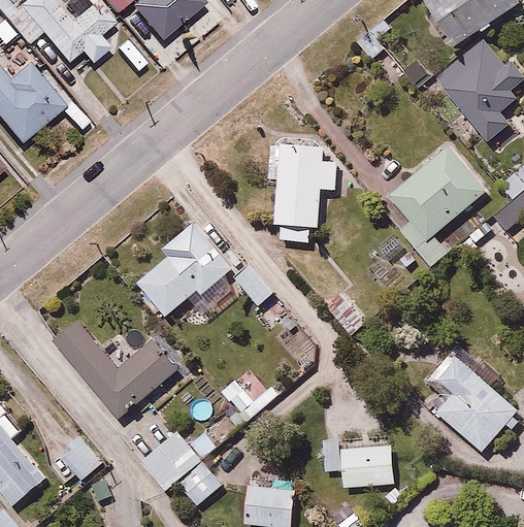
[(0,14),(25,45),(40,33),(65,64),(80,52),(90,63),(109,47),(99,35),(118,21),(113,14),(101,0),(69,0),(62,6),(57,0),(0,0),(0,14)]
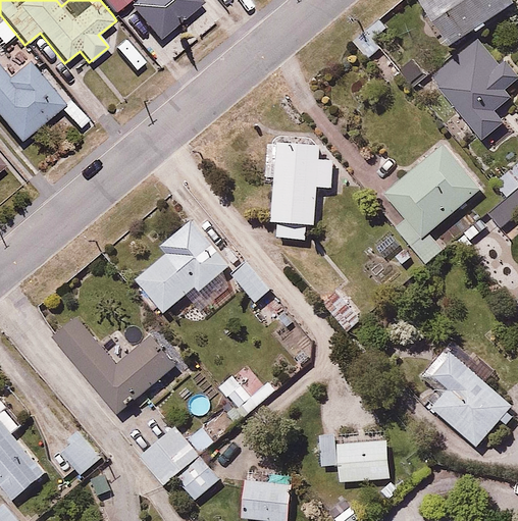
[(157,38),(200,4),(196,0),(100,0),(112,14),(127,2),(157,38)]
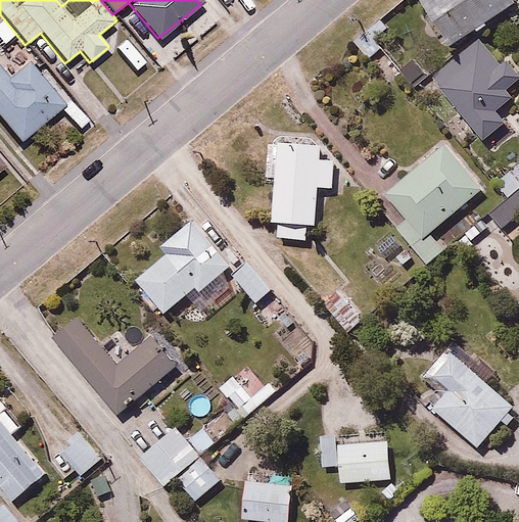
[(445,49),(511,5),(507,0),(417,0),(415,2),(445,49)]
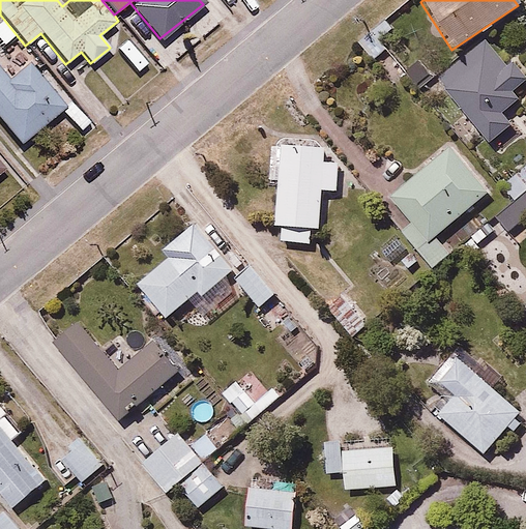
[(484,43),(435,80),(486,147),(509,129),(501,118),(522,103),(516,94),(525,85),(525,83),(509,61),(501,67),(484,43)]
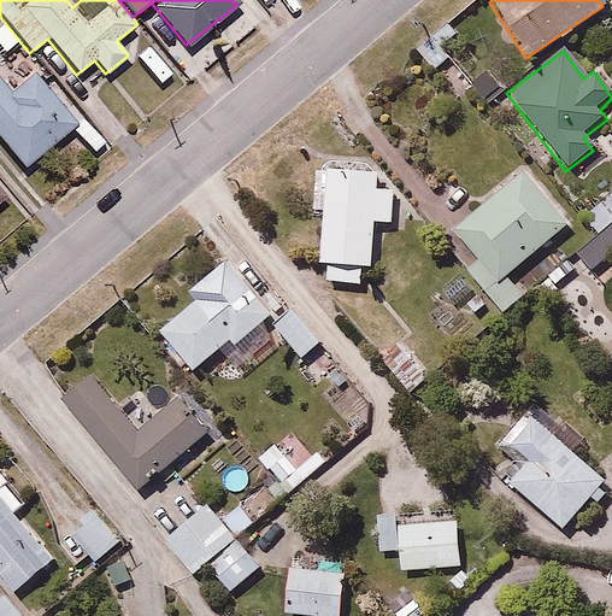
[(0,141),(21,166),(78,121),(37,70),(7,95),(0,86),(0,141)]
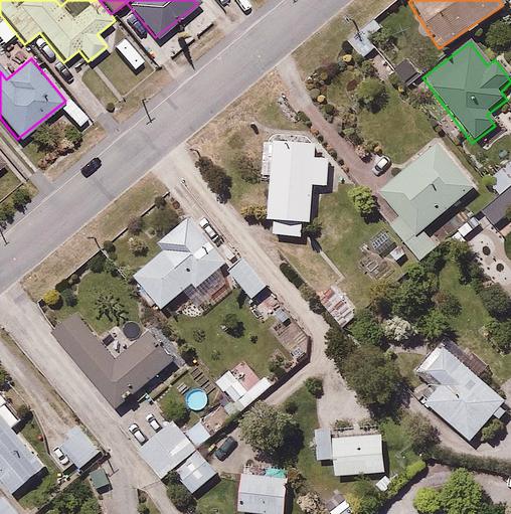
[(438,134),(374,178),(398,213),(389,219),(417,261),(439,245),(423,223),(475,187),(438,134)]
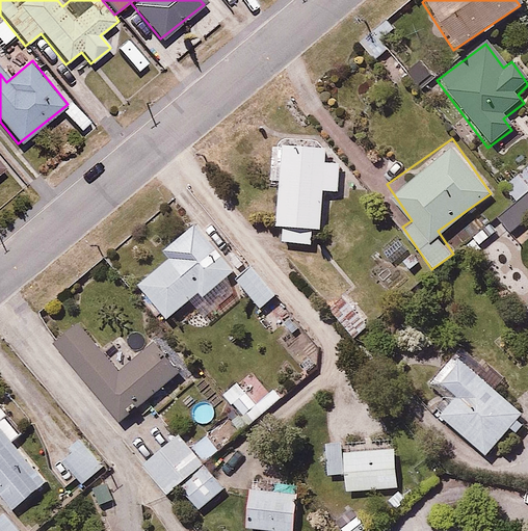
[(325,159),(325,144),(267,145),(268,180),(278,179),(279,246),(313,245),(312,229),(325,229),(324,189),(336,189),(336,159),(325,159)]
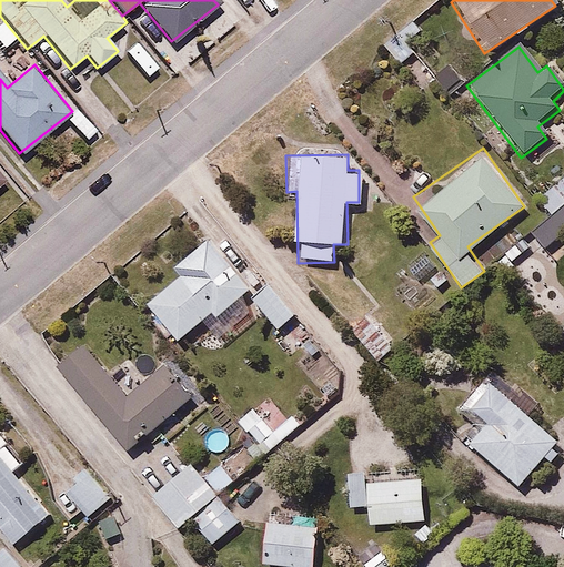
[(544,250),(563,232),(563,175),(562,173),(539,194),(552,210),(527,231),(544,250)]
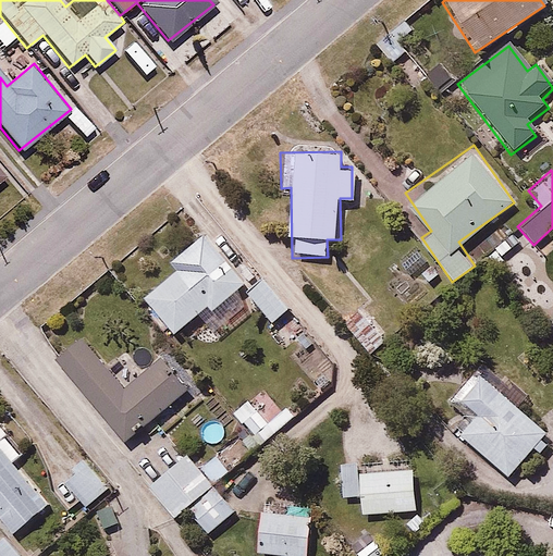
[(275,324),(293,310),(242,249),(226,262),(201,233),(167,262),(175,273),(144,300),(173,335),(207,308),(210,312),(243,285),(275,324)]
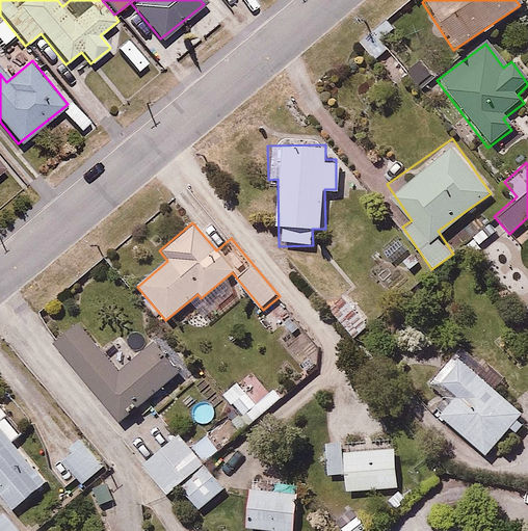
[(116,426),(181,373),(153,339),(123,363),(82,314),(48,341),(116,426)]
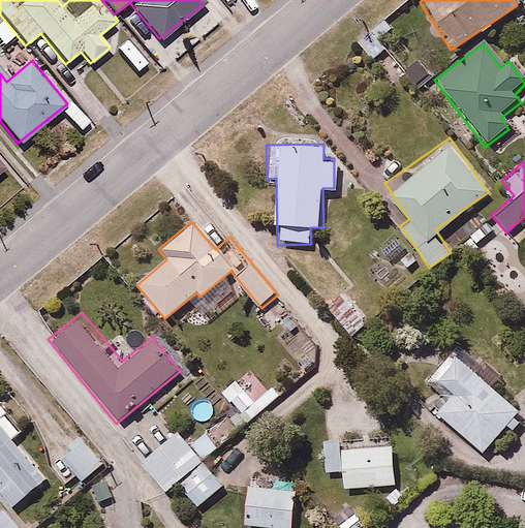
[(521,408),(453,347),(430,373),(454,395),(437,412),(482,453),(521,408)]
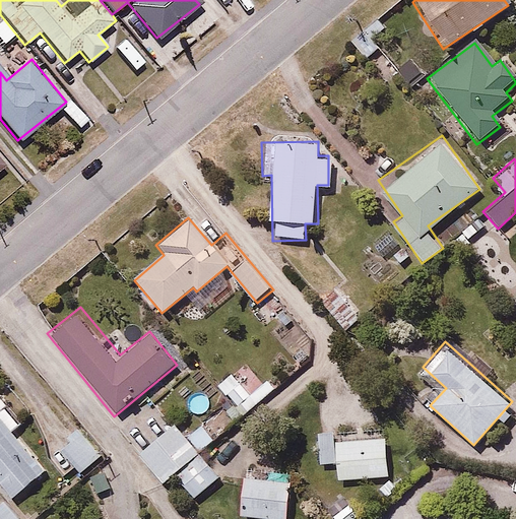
[(232,370),(214,385),(243,417),(260,403),(232,370)]
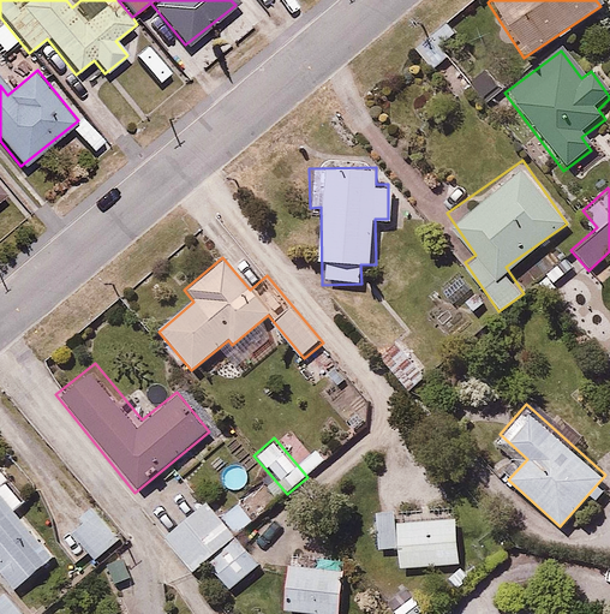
[(28,502),(0,469),(0,570),(16,588),(53,556),(16,512),(28,502)]
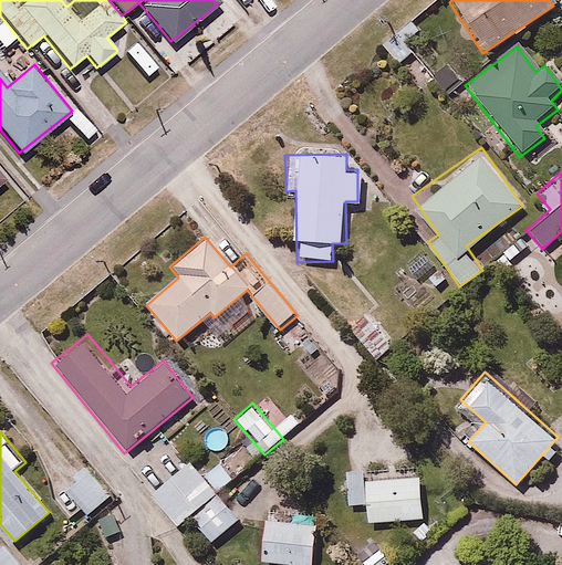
[(177,529),(232,481),(221,468),(208,480),(191,460),(170,478),(149,453),(128,472),(177,529)]
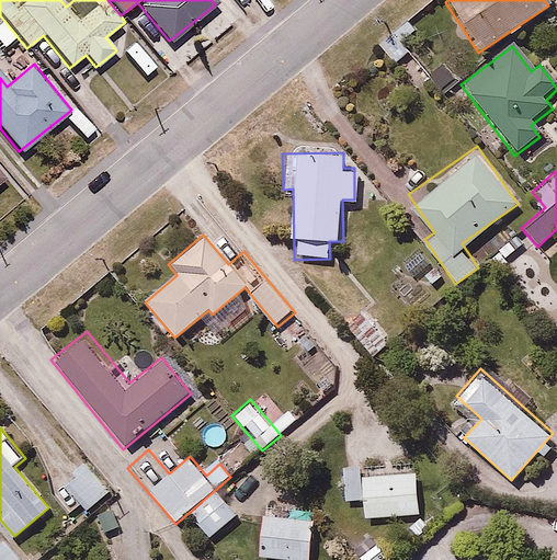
[(86,458),(60,480),(86,510),(111,489),(86,458)]
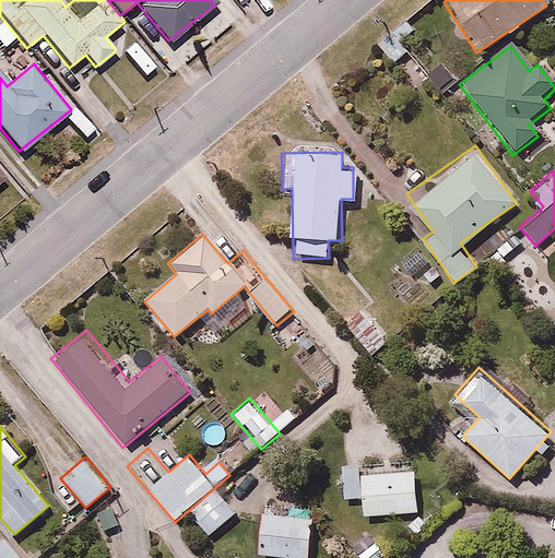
[(361,499),(363,515),(417,510),(413,467),(365,472),(364,461),(341,463),(345,500),(361,499)]
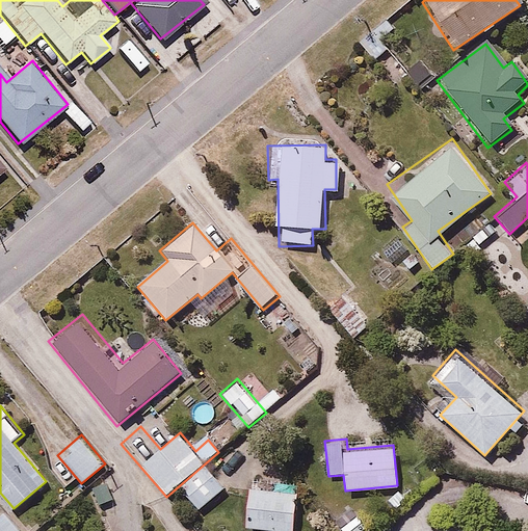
[(201,511),(226,488),(205,466),(179,488),(201,511)]
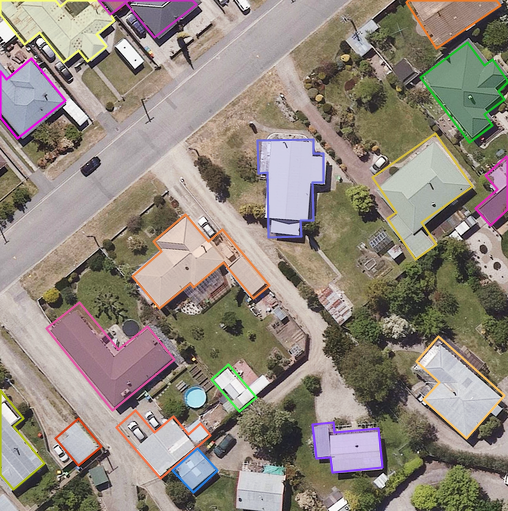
[(396,478),(386,467),(371,480),(380,491),(396,478)]
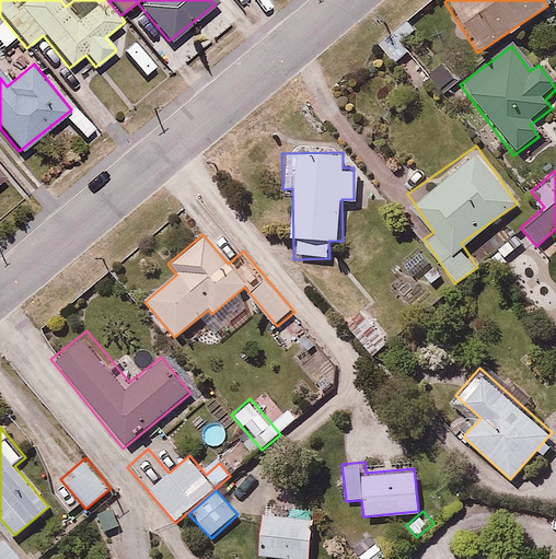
[(262,512),(256,555),(297,558),(311,558),(316,519),(262,512)]
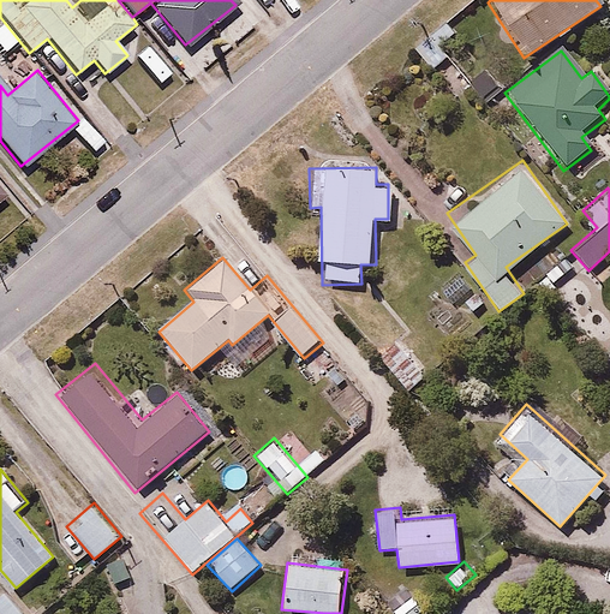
[(28,613),(7,589),(0,595),(0,613),(28,613)]
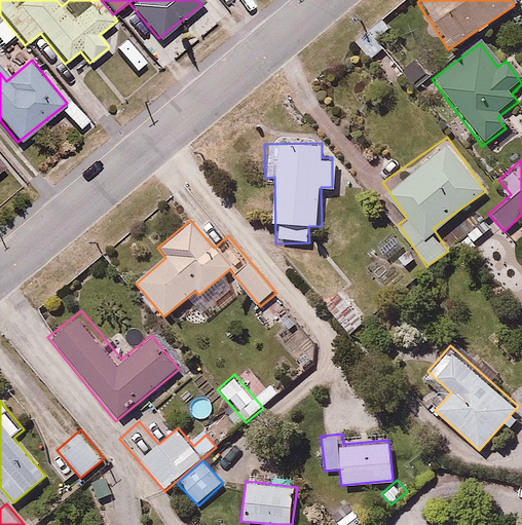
[(362,524),(368,520),(353,503),(333,521),(336,524),(362,524)]
